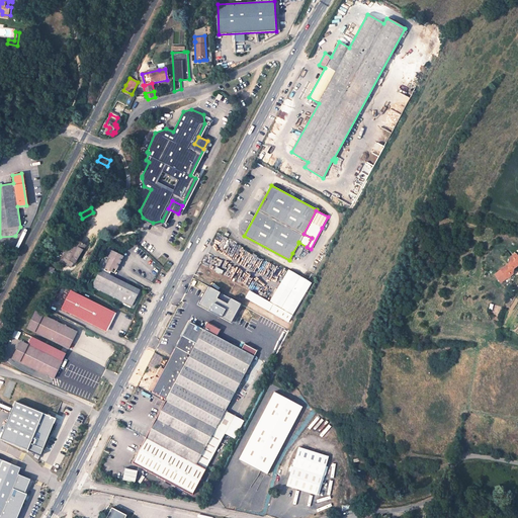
[(89,248),(75,240),(64,257),(74,263),(78,266),(89,248)]
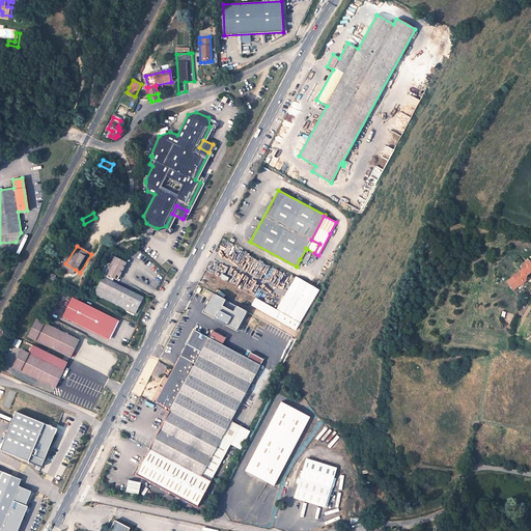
[(306,249),(300,259),(306,263),(312,252),(306,249)]
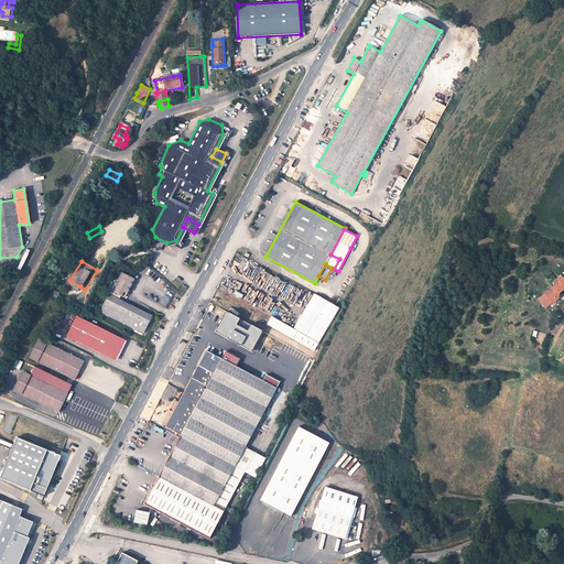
[(108,293),(99,311),(143,334),(152,315),(122,301),(133,280),(117,272),(107,293),(108,293)]
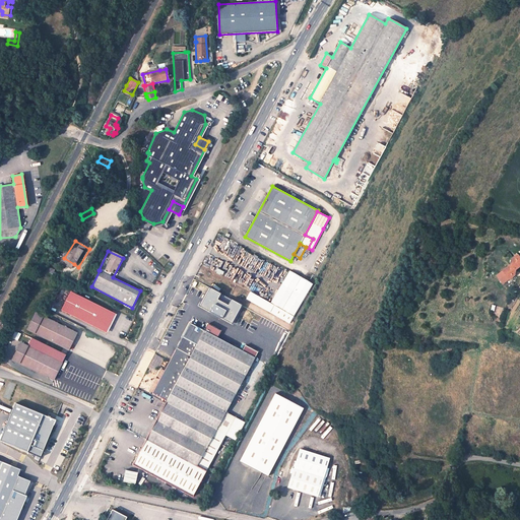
[(497,275),(503,283),(514,275),(515,269),(519,265),(519,258),(517,255),(512,259),(511,265),(497,275)]
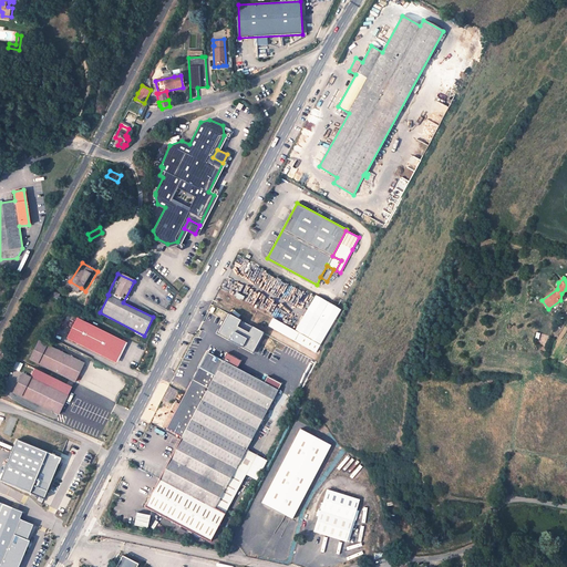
[(81,288),(70,281),(68,286),(79,292),(81,288)]
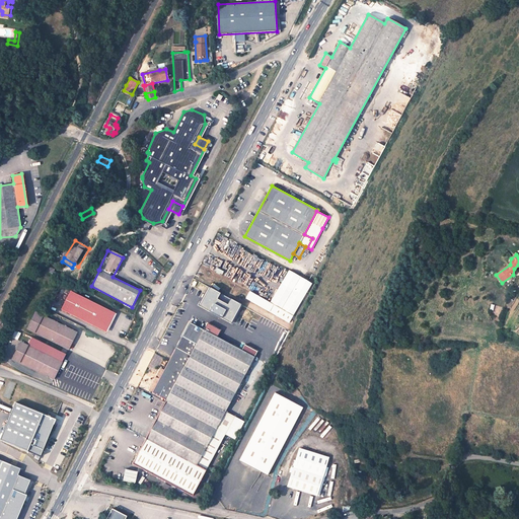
[(312,284),(289,270),(271,301),(293,314),(312,284)]
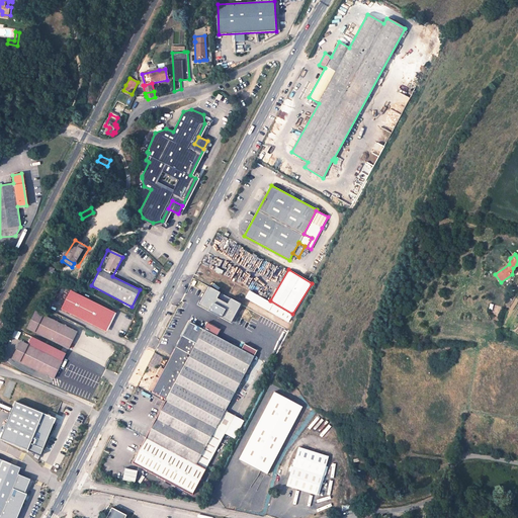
[(114,312),(72,291),(63,310),(105,330),(114,312)]
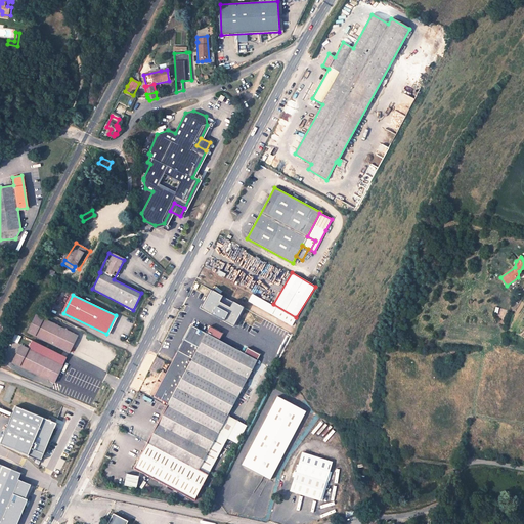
[(292,325),(296,318),(275,307),(271,314),(292,325)]
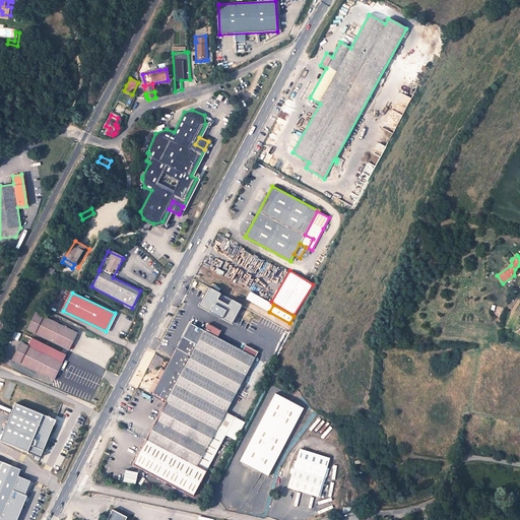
[(77,333),(36,313),(27,330),(68,350),(77,333)]
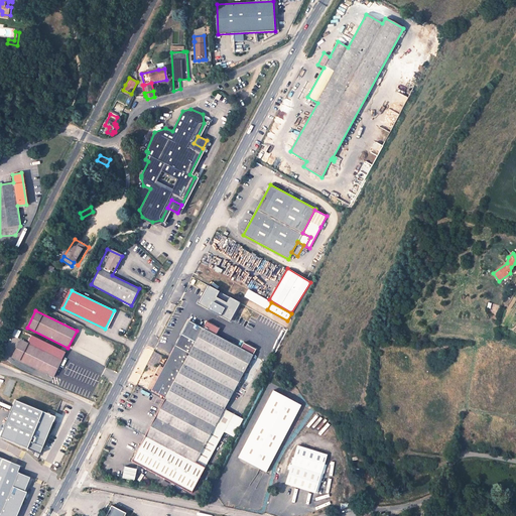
[(242,396),(262,360),(204,329),(189,321),(165,366),(162,364),(149,388),(166,398),(132,463),(190,494),(224,432),(234,414),(243,396),(242,396)]
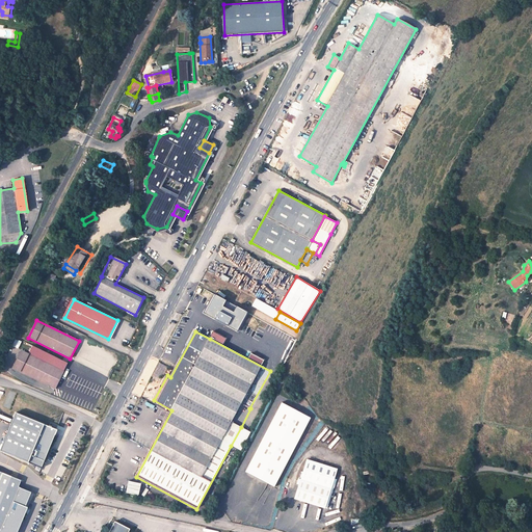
[(33,345),(28,354),(63,371),(69,362),(33,345)]
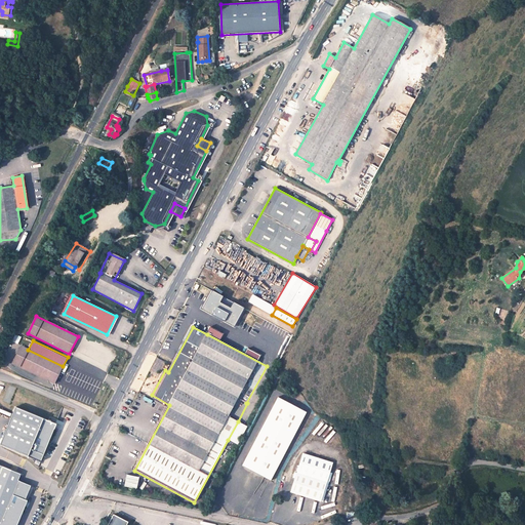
[(28,350),(21,346),(12,363),(54,384),(63,366),(28,350)]
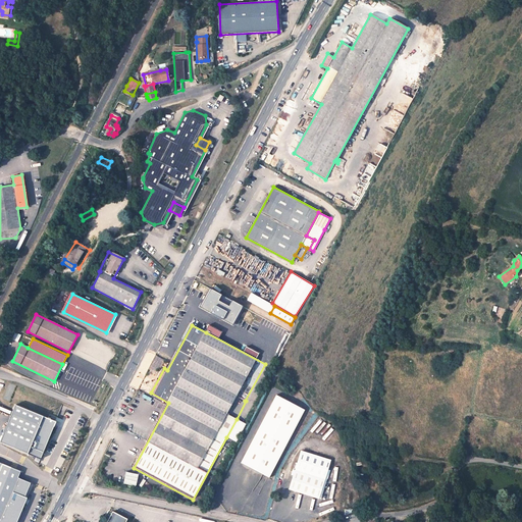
[(0,521),(10,521),(24,487),(16,484),(20,472),(29,476),(53,416),(0,395),(0,521)]
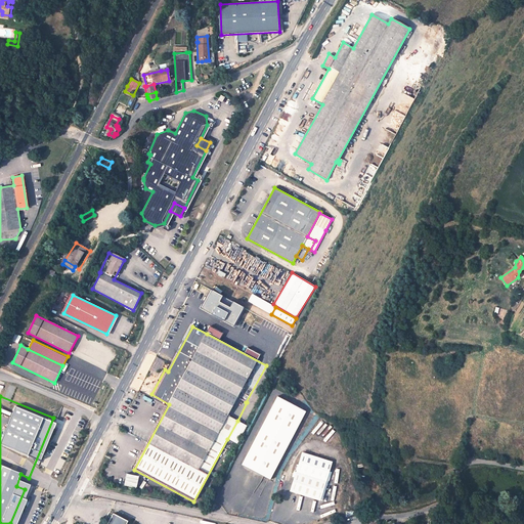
[(305,411),(276,397),(239,465),(269,480),(305,411)]
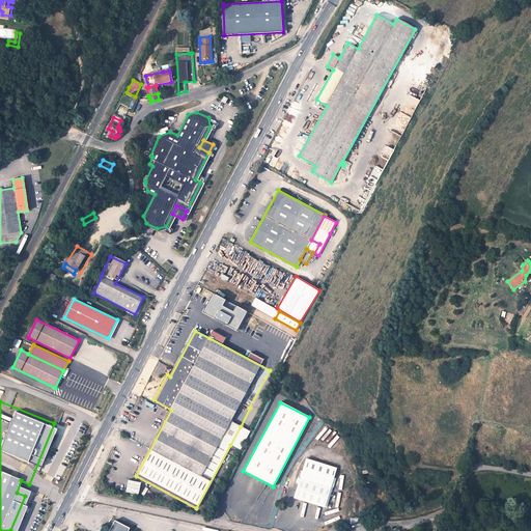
[(238,449),(247,429),(241,426),(230,445),(238,449)]
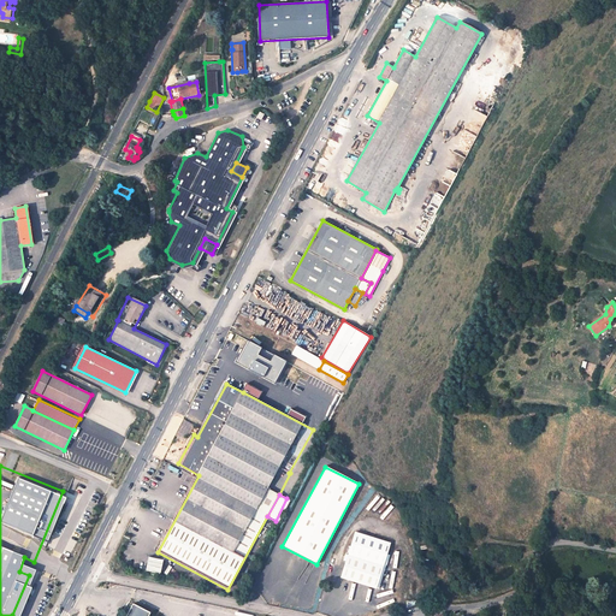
[(391,543),(356,532),(349,555),(349,556),(348,561),(342,578),(378,588),(385,563),(389,563),(391,555),(388,554),(391,543)]
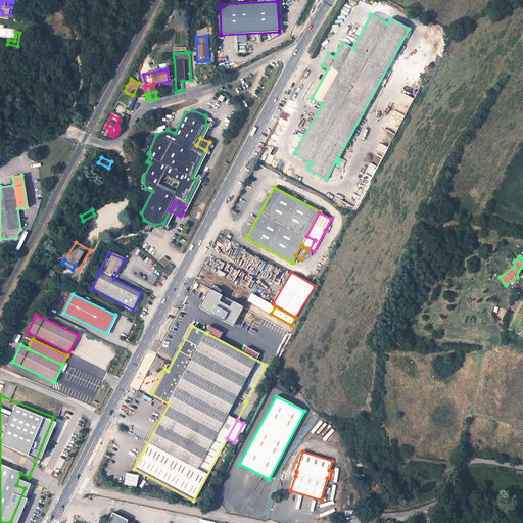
[(125,473),(122,484),(134,487),(137,476),(125,473)]
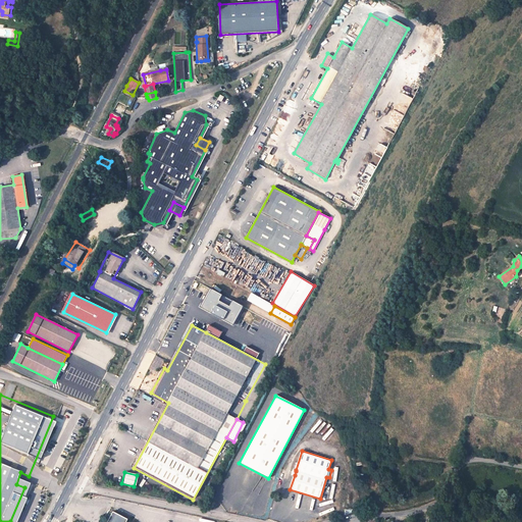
[(125,521),(127,519),(112,512),(107,521),(125,521)]
